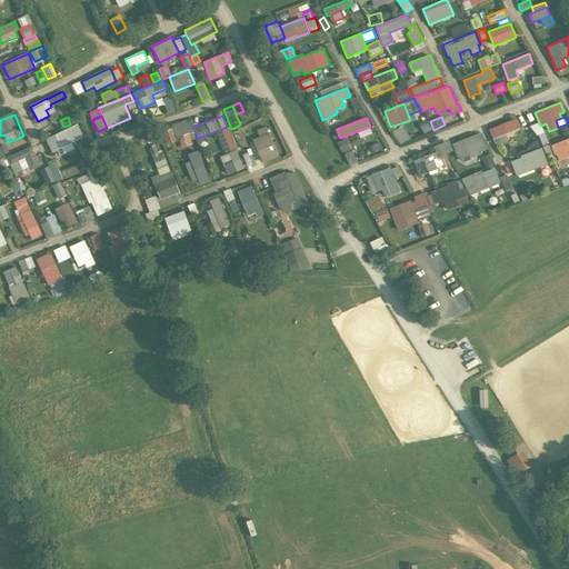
[(519,128),(516,119),(489,130),(492,139),(505,135),(519,128)]
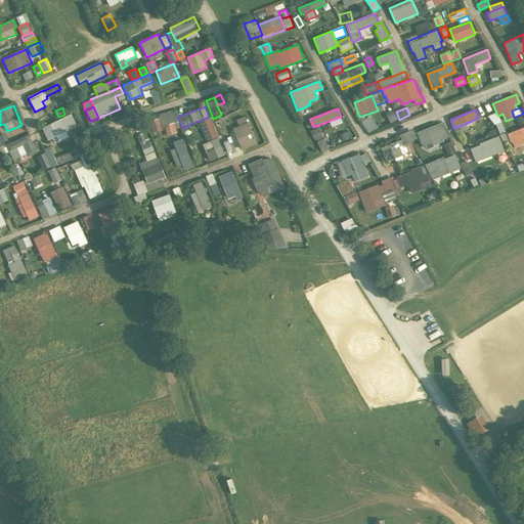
[(174,123),(179,122),(176,111),(160,115),(162,126),(165,126),(174,123)]
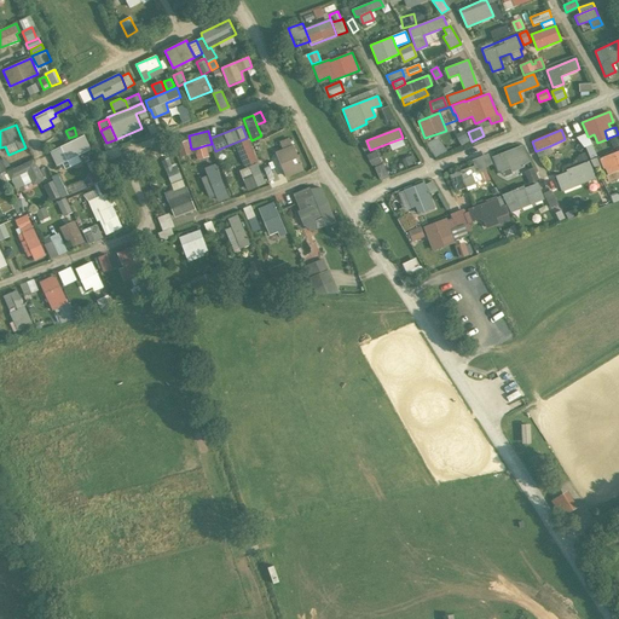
[(469,142),(463,132),(456,136),(462,145),(469,142)]
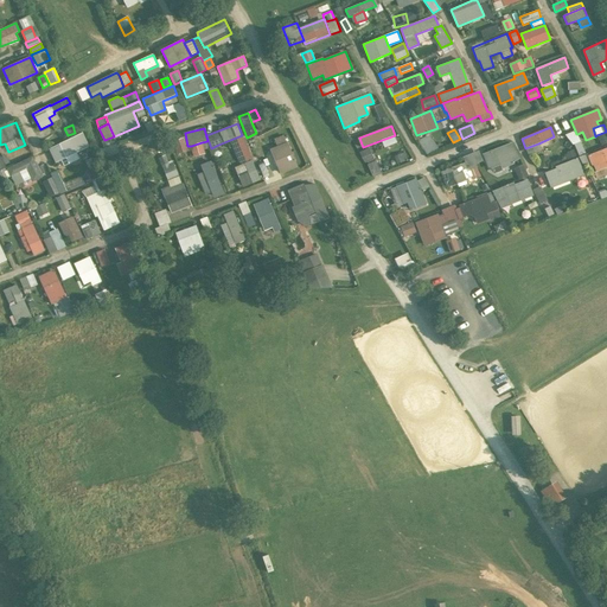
[(576,134),(575,131),(566,135),(574,145),(579,155),(586,153),(577,134),(576,134)]
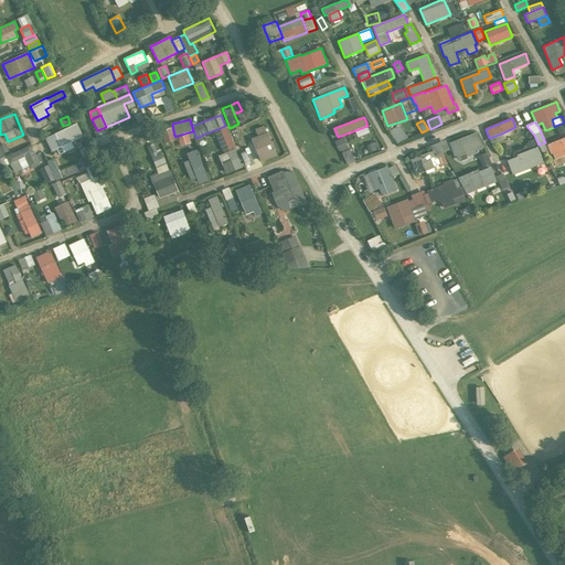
[(564,136),(564,124),(564,123),(555,126),(561,138),(564,136)]
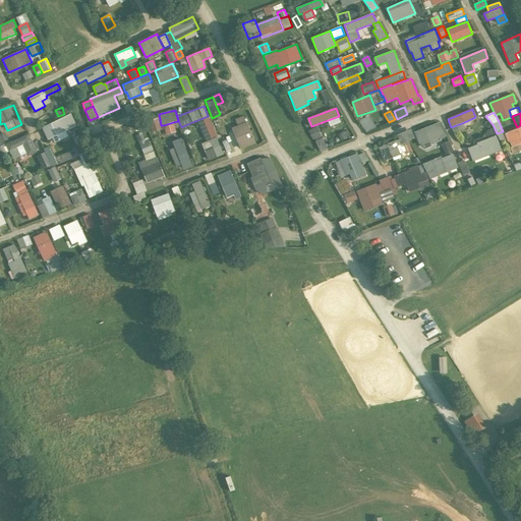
[(68,135),(65,131),(76,126),(71,114),(42,128),(48,139),(52,137),(54,142),(68,135)]
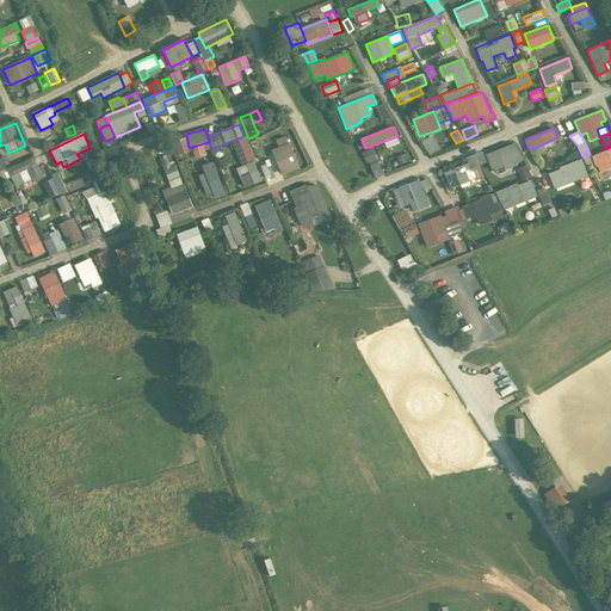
[(244,136),(232,141),(240,165),(253,159),(244,136)]
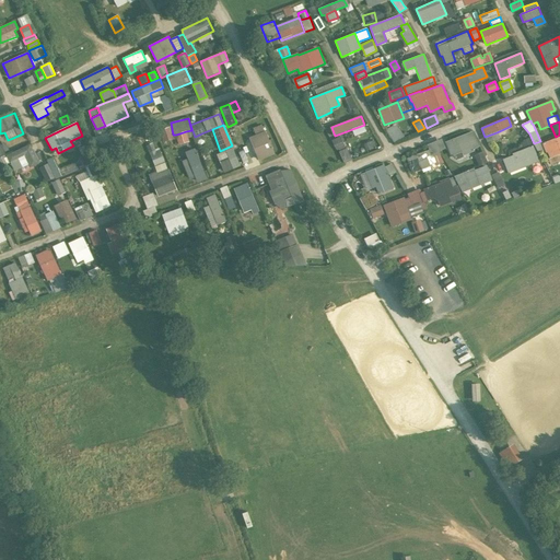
[(256,136),(265,132),(261,125),(253,128),(256,136)]
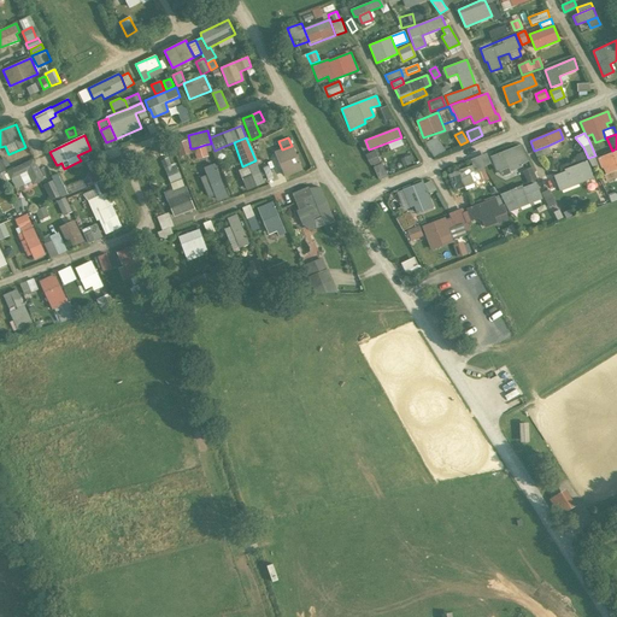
[(401,137),(388,142),(391,151),(404,145),(401,137)]
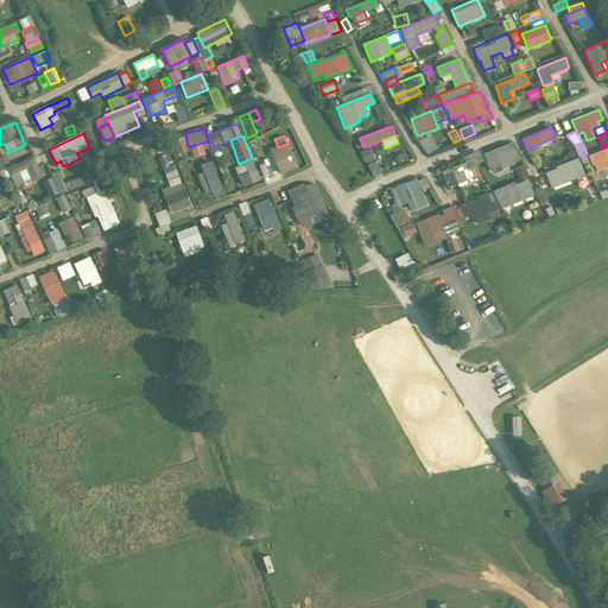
[(439,150),(430,137),(419,141),(428,156),(439,150)]
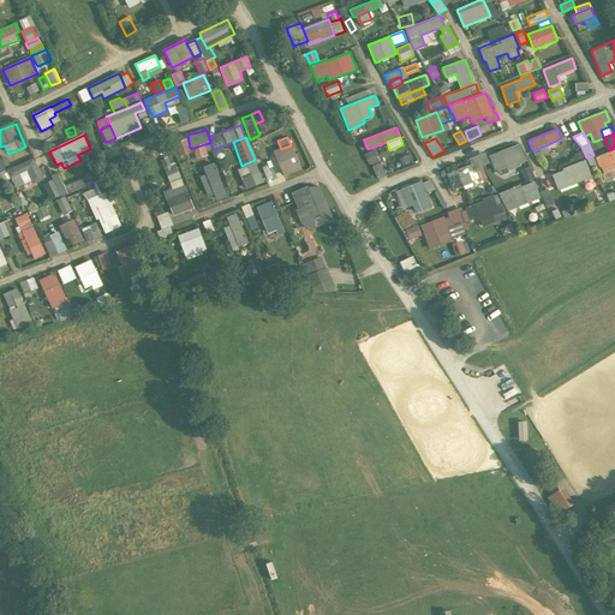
[(187,139),(175,143),(180,156),(191,153),(187,139)]
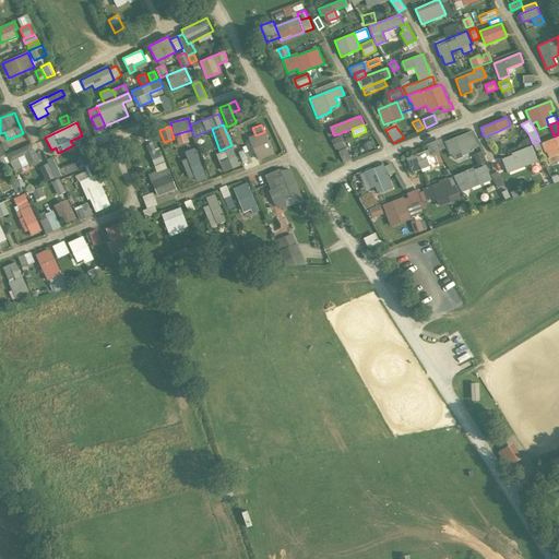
[(188,141),(186,131),(176,134),(178,143),(188,141)]
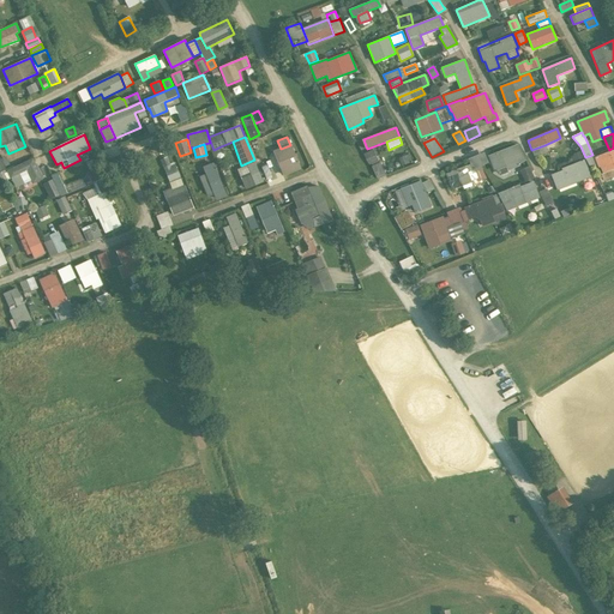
[(301,169),(290,144),(290,145),(281,149),(274,151),(283,175),(301,169)]
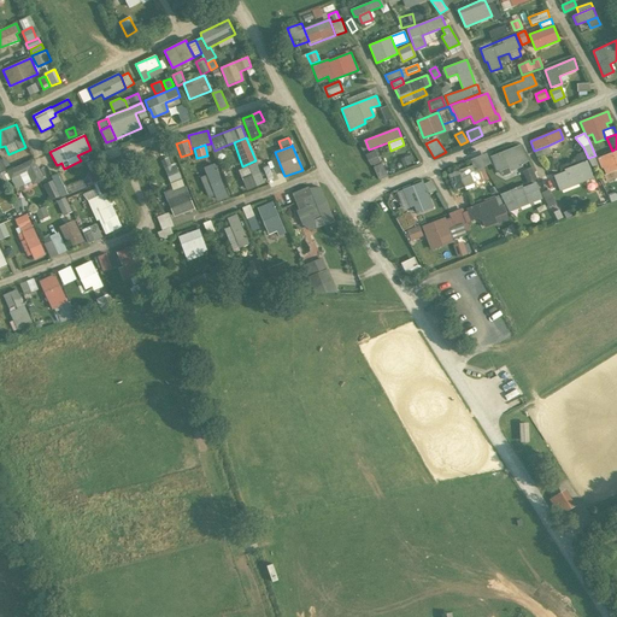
[(523,152),(521,145),(491,157),(497,172),(509,168),(510,171),(522,166),(522,165),(528,162),(523,152)]
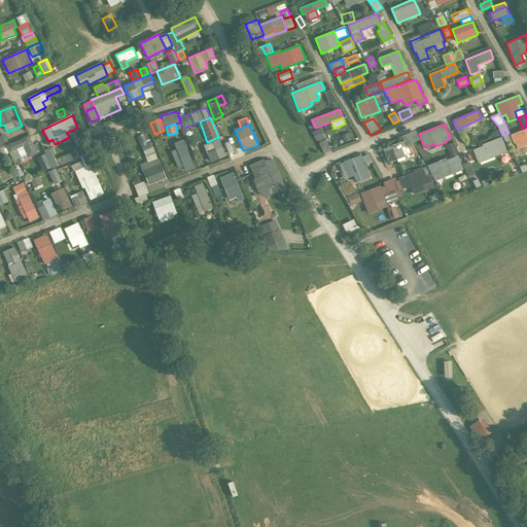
[(104,133),(101,125),(90,129),(92,137),(104,133)]
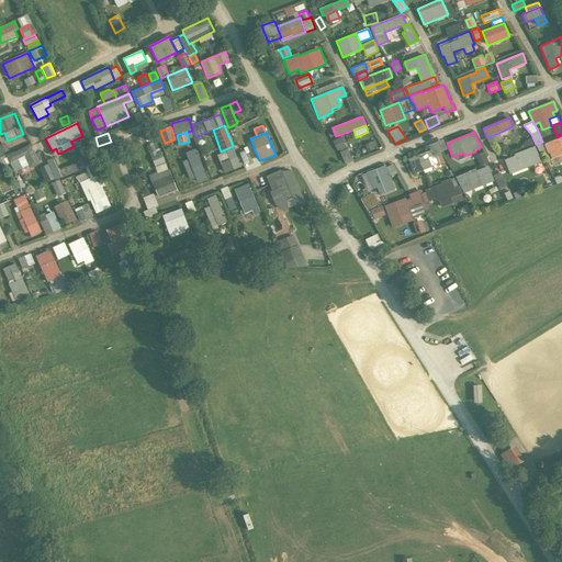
[(498,133),(486,137),(489,143),(501,138),(498,133)]
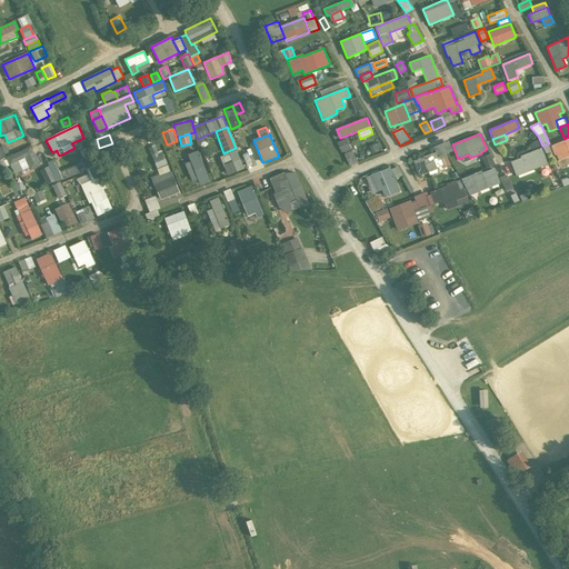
[(568,138),(551,146),(555,153),(555,156),(557,155),(559,160),(568,156),(568,138)]
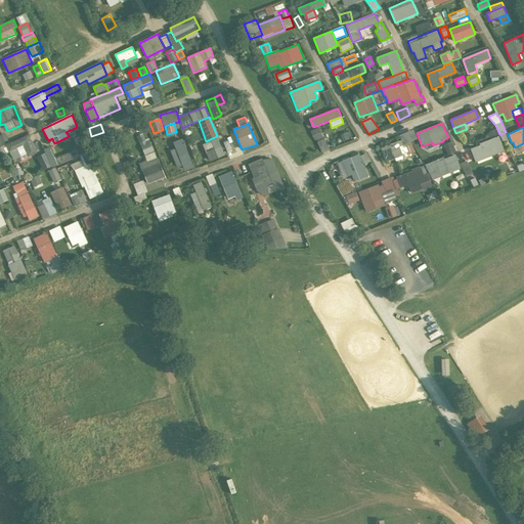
[(322,137),(318,128),(311,131),(315,140),(322,137)]
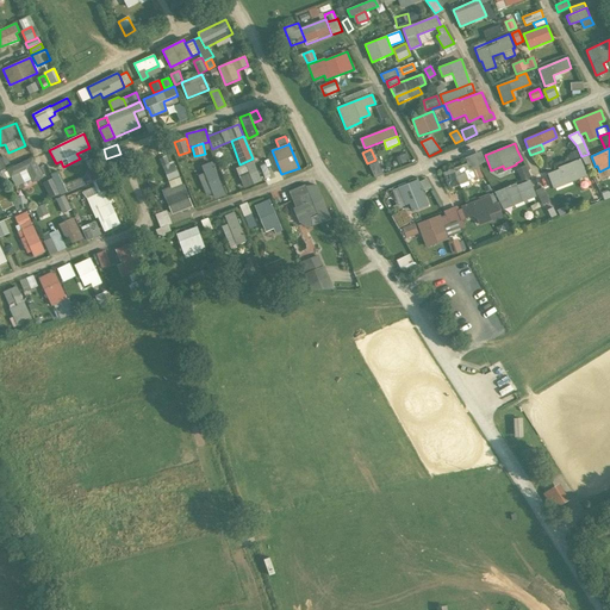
[(473,155),(478,166),(485,162),(481,151),(473,155)]
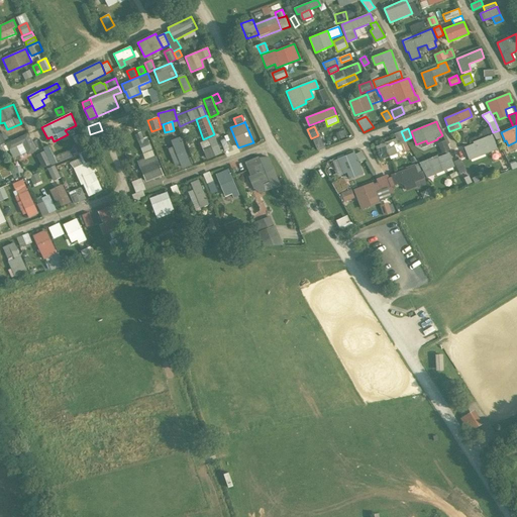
[(344,130),(336,133),(338,140),(347,137),(344,130)]
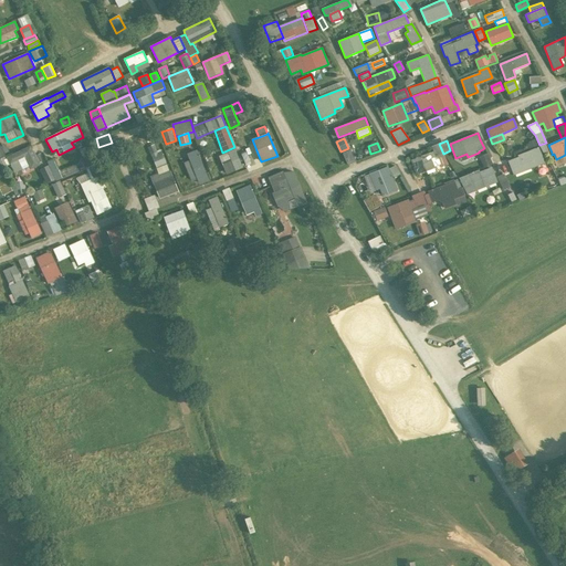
[(439,144),(431,147),(437,159),(444,156),(443,154),(439,144)]
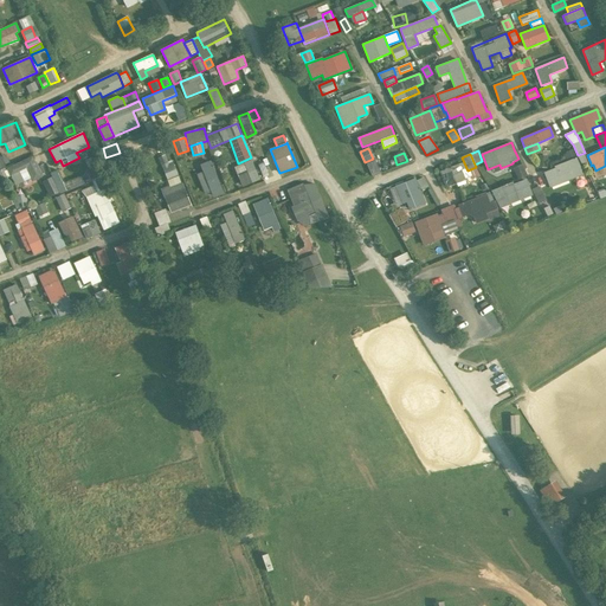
[(591,163),(587,155),(586,154),(578,156),(582,167),(591,163)]
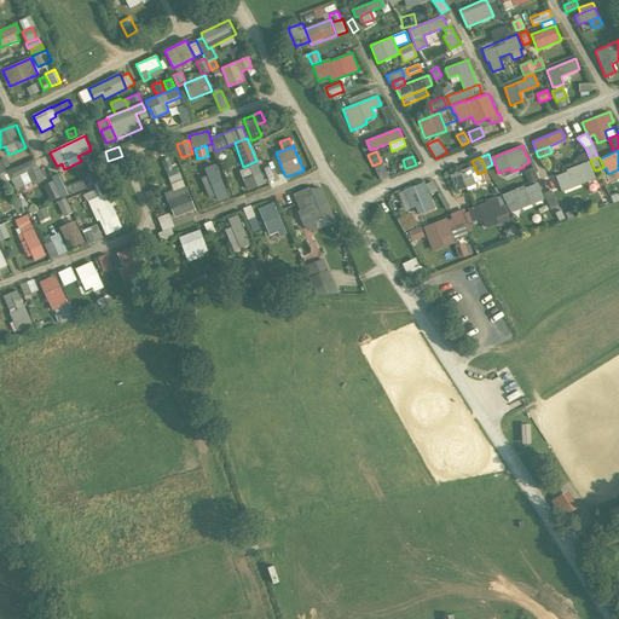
[(33,160),(7,172),(11,179),(27,171),(32,181),(34,185),(42,180),(33,160)]
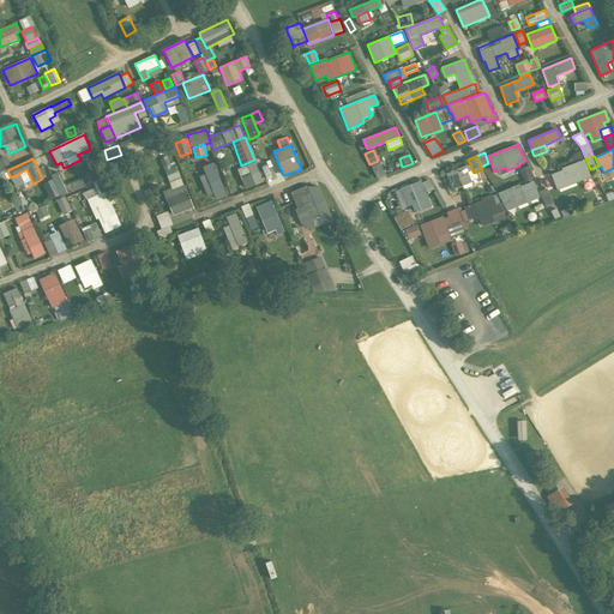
[(558,190),(591,176),(584,160),(561,169),(563,170),(552,175),(558,190)]
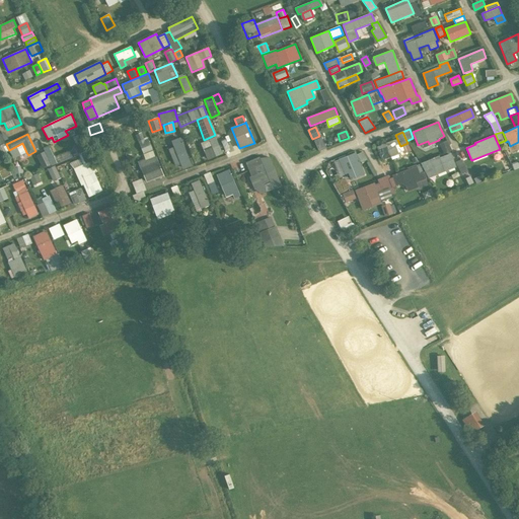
[(222,154),(215,137),(201,143),(208,160),(222,154)]
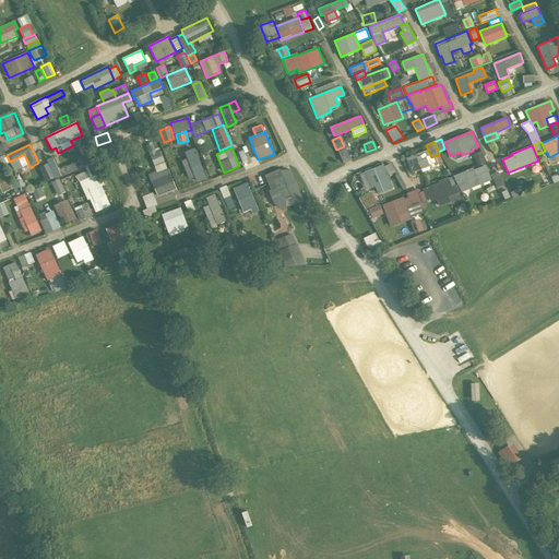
[(351,159),(346,147),(339,151),(343,163),(351,159)]
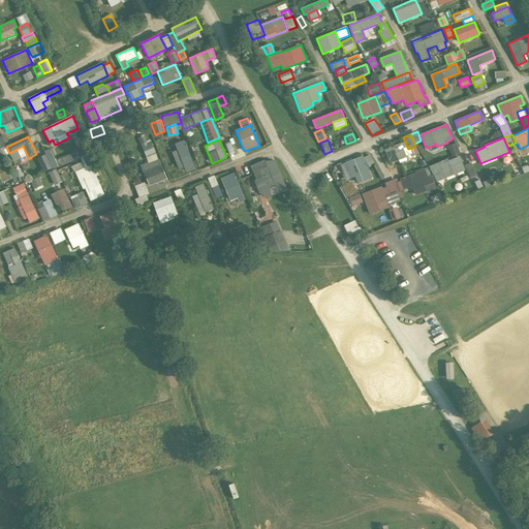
[(151,141),(142,144),(147,156),(156,153),(151,141)]
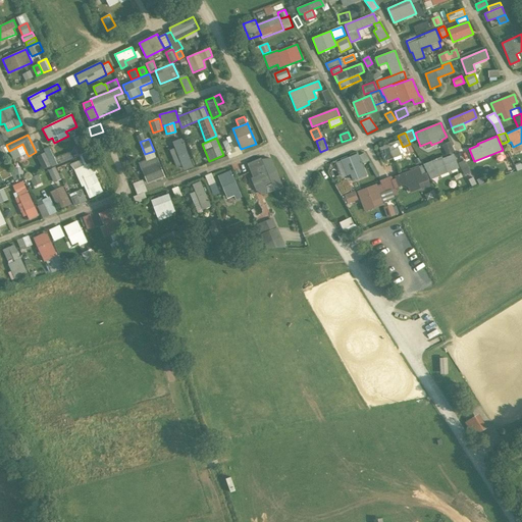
[(193,167),(181,139),(173,142),(175,148),(170,150),(176,167),(181,165),(184,170),(193,167)]
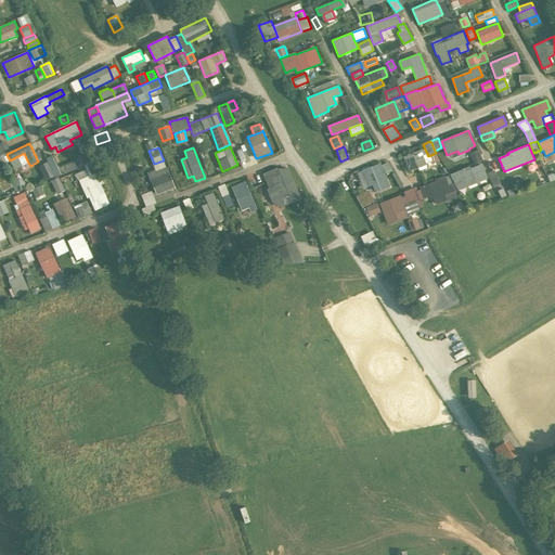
[(470,151),(474,163),(483,160),(480,149),(470,151)]
